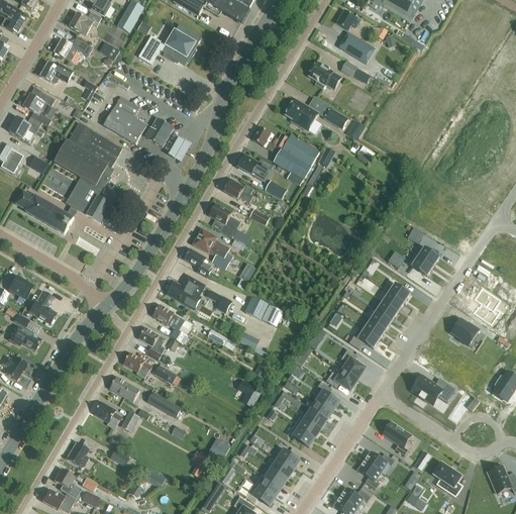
[(0,23),(15,32),(23,20),(17,16),(20,10),(3,0),(0,0),(0,14),(4,16),(0,23)]
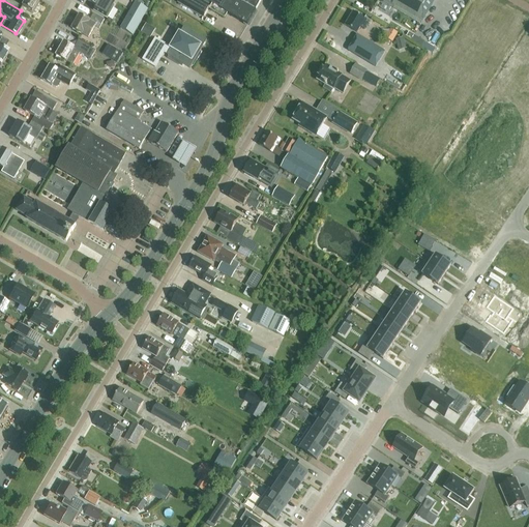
[(30,8),(34,0),(23,0),(21,3),(30,8)]
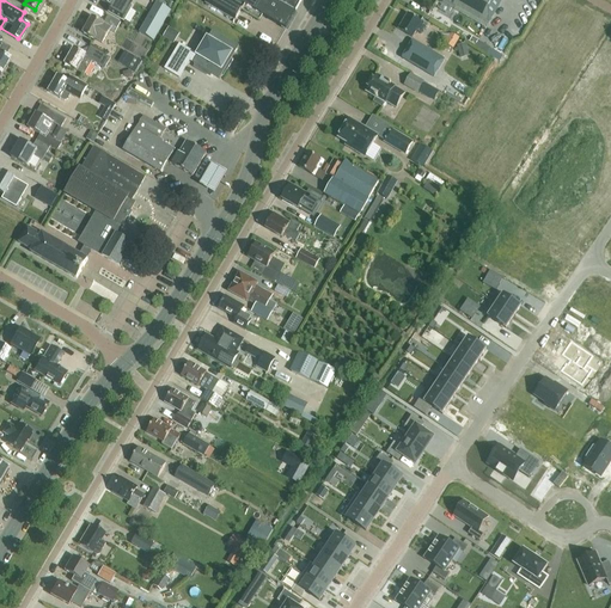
[(103,0),(110,5),(108,10),(121,18),(132,0),(103,0)]
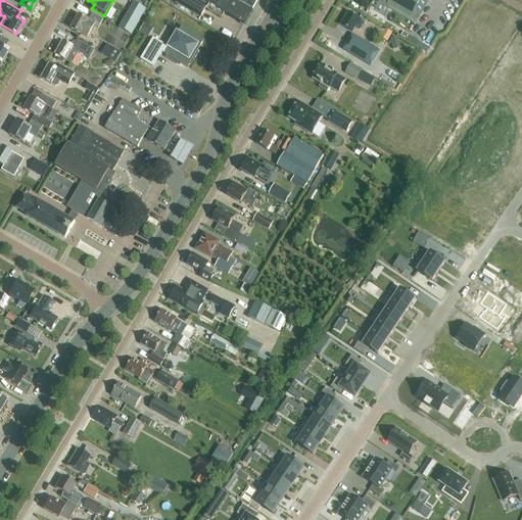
[(130,33),(145,7),(134,0),(123,18),(129,22),(125,29),(130,33)]
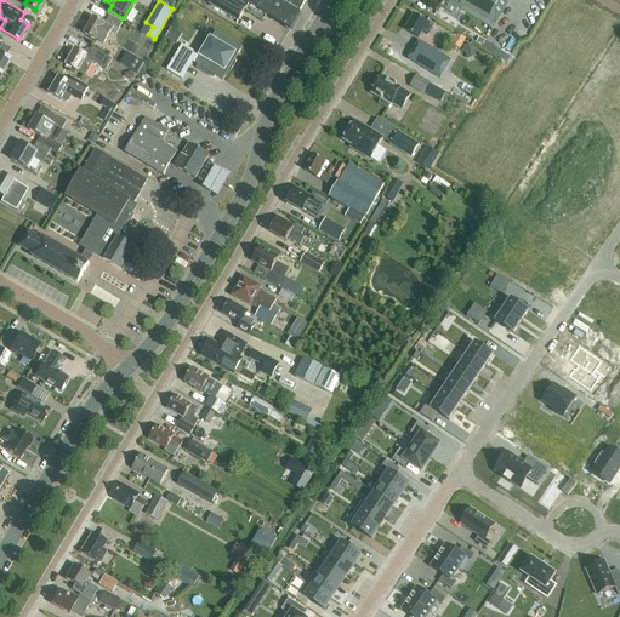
[(206,0),(237,17),(246,1),(260,9),(259,10),(288,27),(299,10),(280,0),(206,0)]
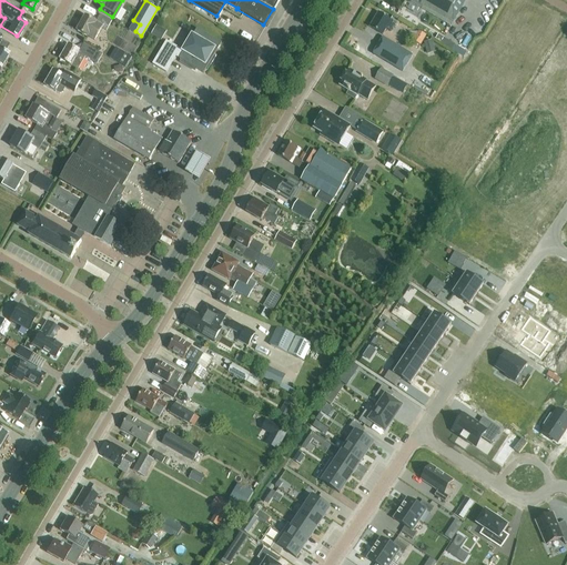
[(256,0),(273,9),(277,0),(256,0)]
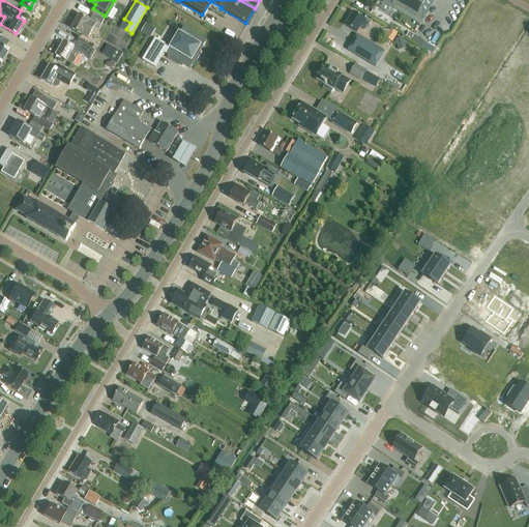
[(385,0),(419,20),(431,0),(385,0)]
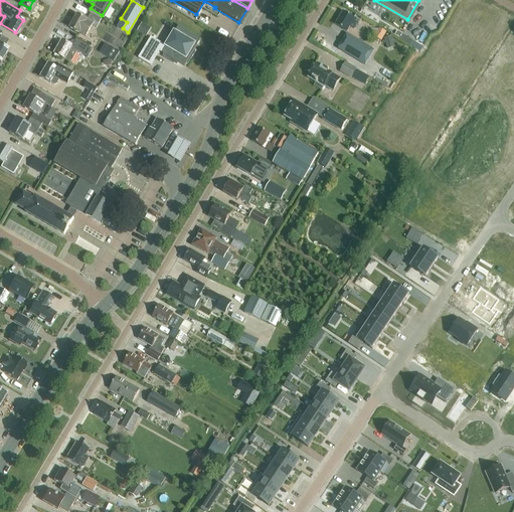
[(342,9),(334,22),(346,29),(349,23),(353,26),(358,19),(342,9)]
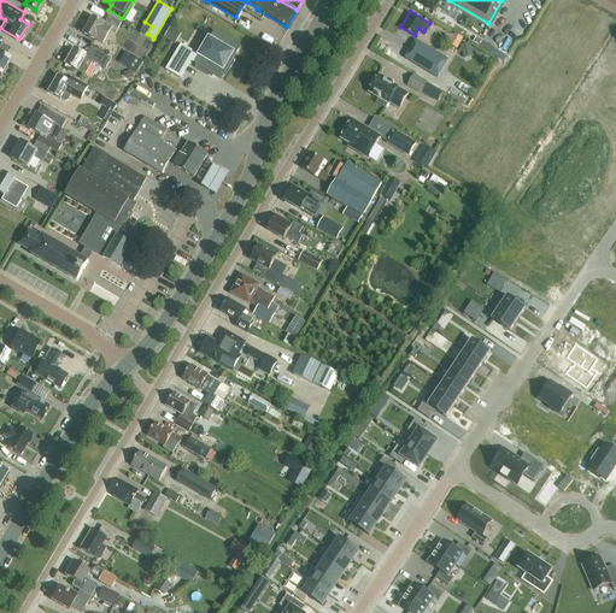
[(101,41),(105,36),(110,28),(115,30),(121,21),(107,13),(103,21),(92,15),(82,30),(94,37),(95,37),(101,41)]
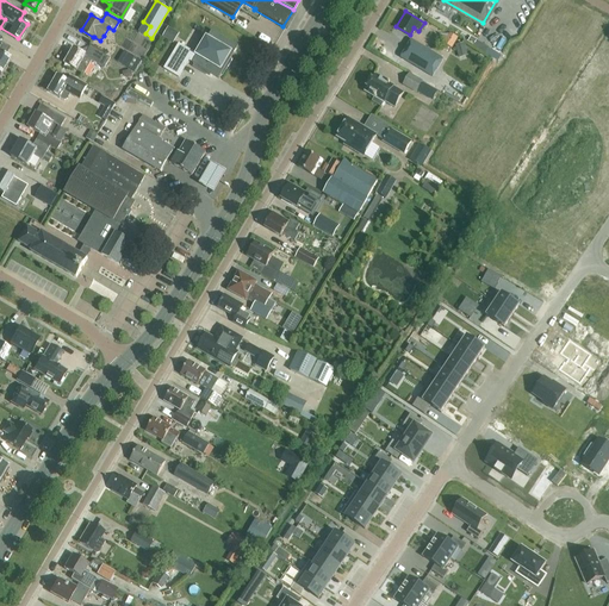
[(169,39),(175,29),(166,24),(161,33),(169,39)]
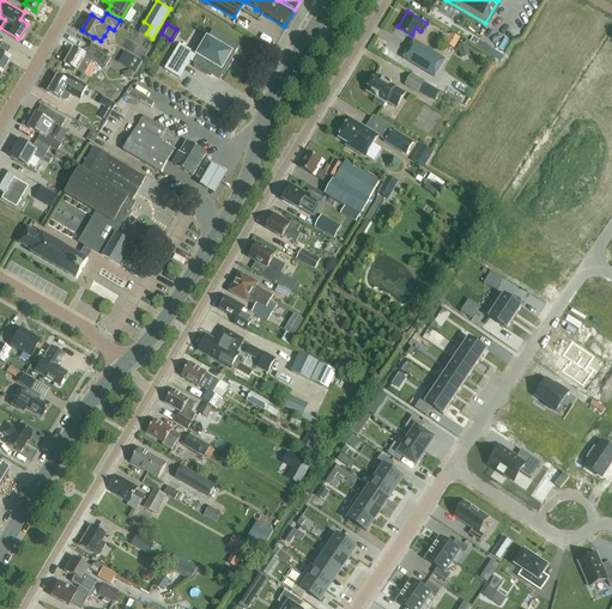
[(179,41),(163,66),(179,74),(188,58),(208,69),(213,61),(224,67),(226,64),(228,65),(232,56),(231,55),(238,43),(212,28),(198,52),(179,41)]
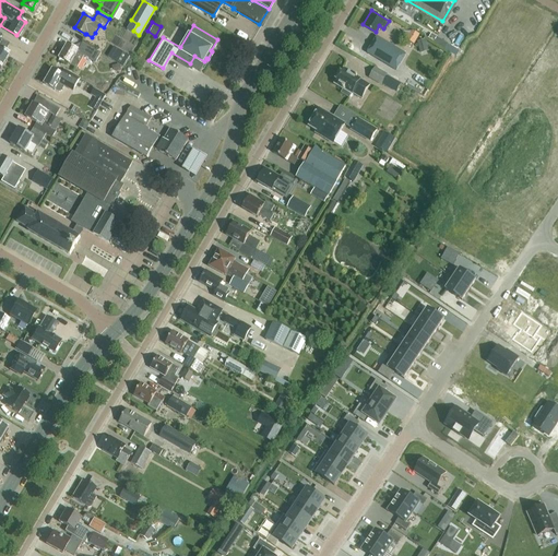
[(406,37),(414,40),(418,30),(411,27),(406,37)]
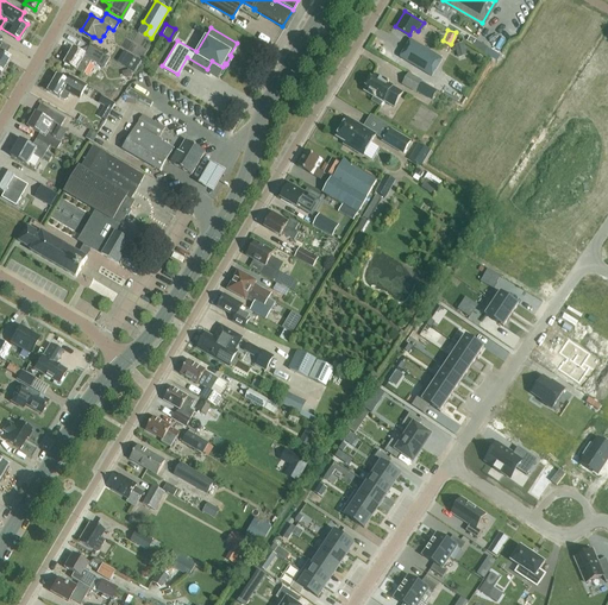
[(440,56),(409,37),(399,55),(430,73),(440,56)]
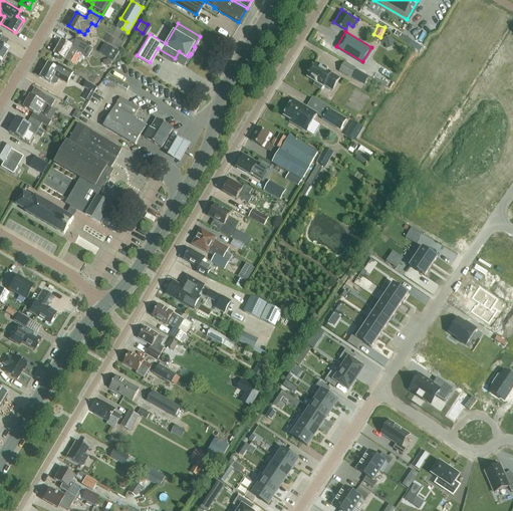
[(390,33),(383,35),(386,45),(393,43),(390,33)]
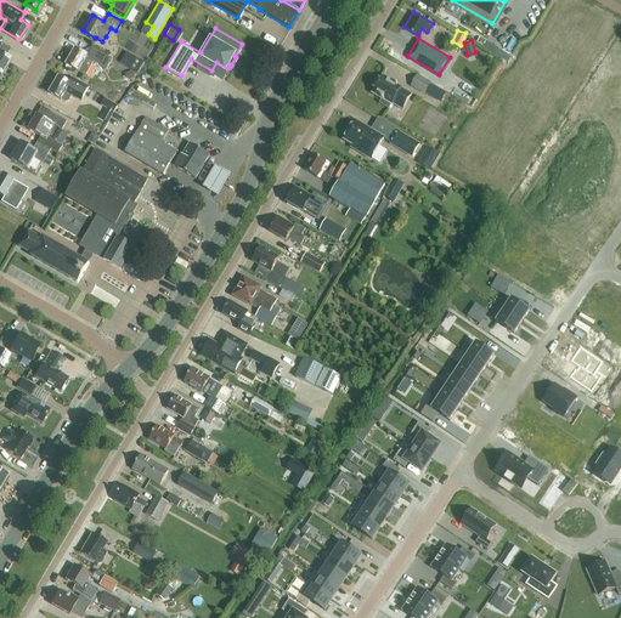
[(77,69),(77,68),(84,73),(92,60),(105,67),(111,56),(90,45),(86,52),(74,46),(65,62),(77,69)]
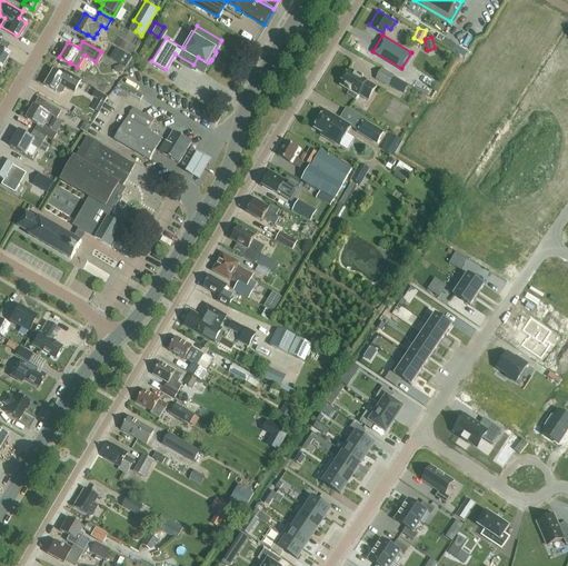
[(125,65),(131,55),(122,49),(116,59),(125,65)]
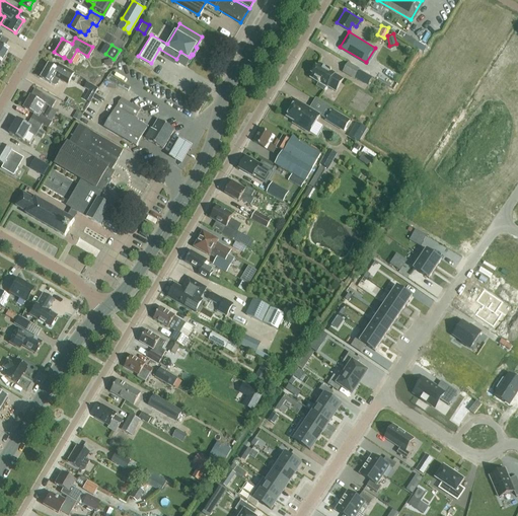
[(358,66),(347,60),(341,70),(353,76),(353,75),(358,67),(358,66)]
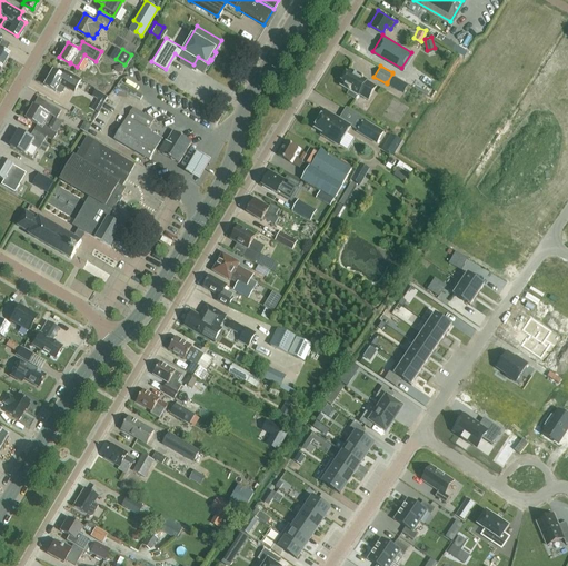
[(80,78),(72,73),(66,70),(63,73),(53,68),(45,83),(58,91),(61,90),(65,86),(73,90),(80,78)]
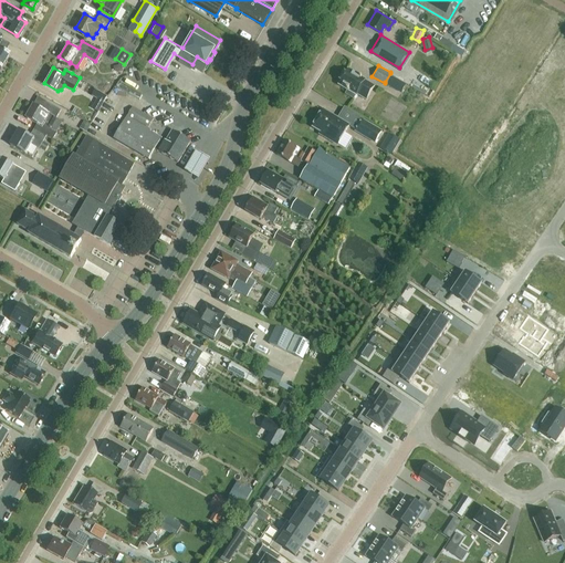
[(364,77),(346,68),(337,83),(346,87),(344,92),(353,96),(355,92),(365,97),(373,84),(363,79),(364,77)]
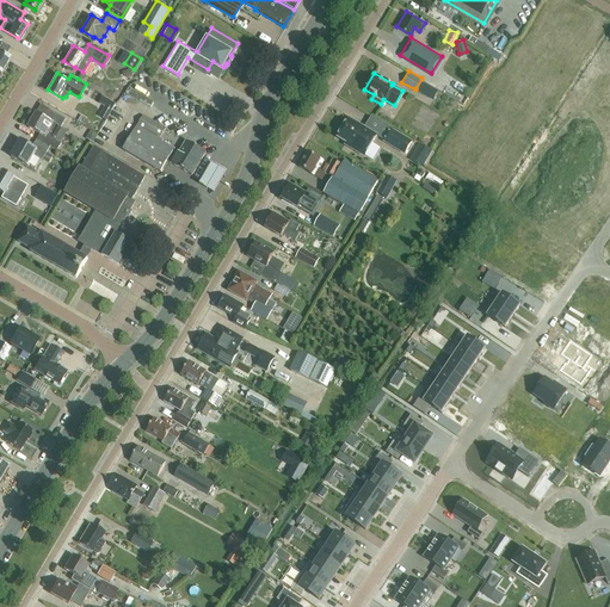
[(421,79),(416,88),(425,94),(431,84),(421,79)]
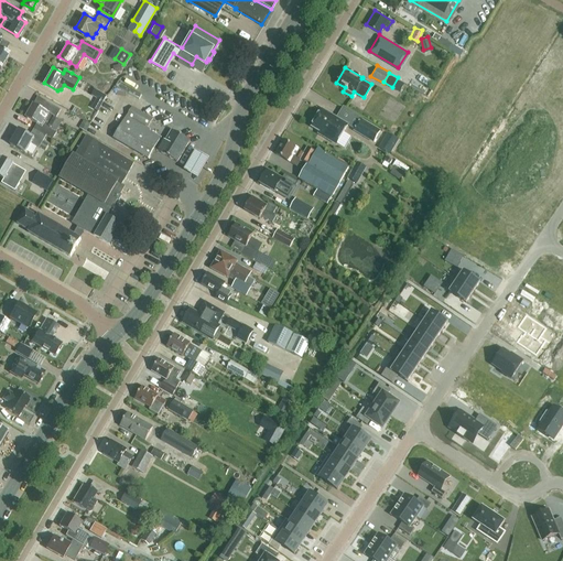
[(103,100),(106,94),(94,86),(90,93),(103,100)]
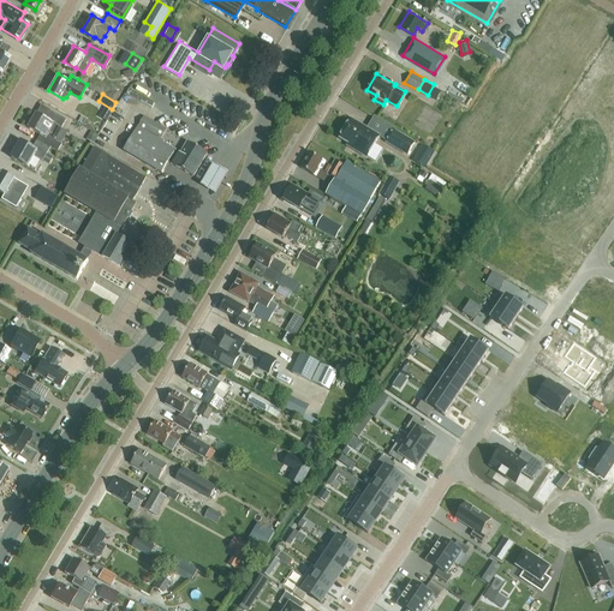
[(48,131),(53,133),(58,125),(60,126),(66,118),(49,108),(45,115),(36,111),(27,126),(39,133),(36,137),(49,145),(49,144),(57,148),(60,142),(47,133),(48,131)]
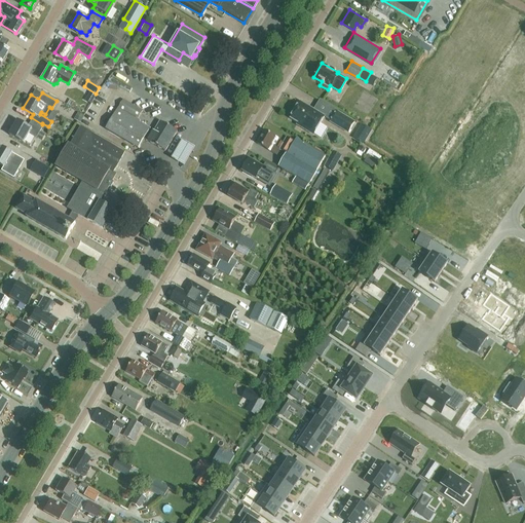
[(123,95),(105,127),(138,146),(143,136),(147,139),(146,140),(163,149),(170,138),(154,128),(153,131),(148,127),(149,126),(142,122),(149,109),(123,95)]
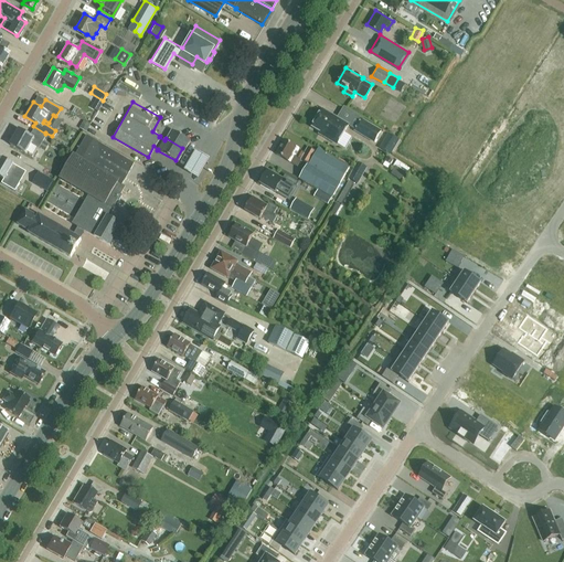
[(317,133),(334,142),(347,123),(321,107),(310,125),(318,130),(317,133)]
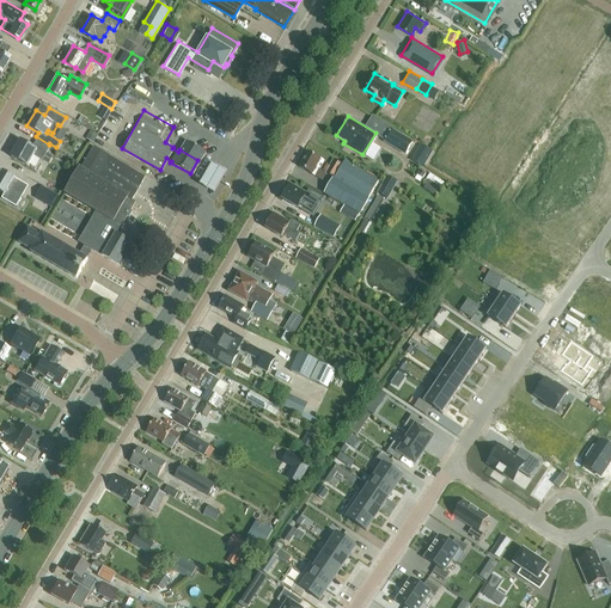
[(391,126),(383,139),(404,152),(411,139),(391,126)]
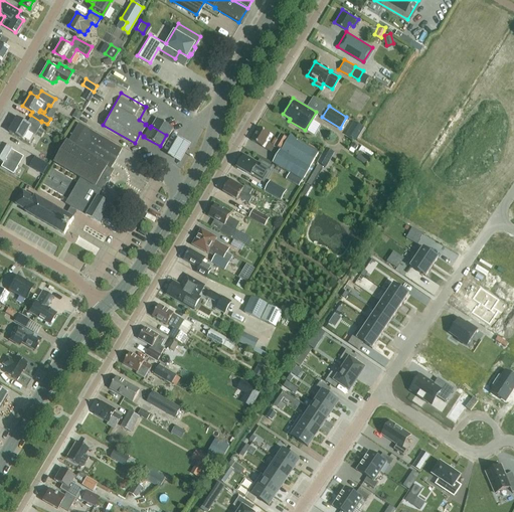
[(43,130),(38,127),(41,122),(30,115),(26,122),(16,116),(8,131),(22,138),(27,129),(34,133),(34,132),(40,135),(43,130)]
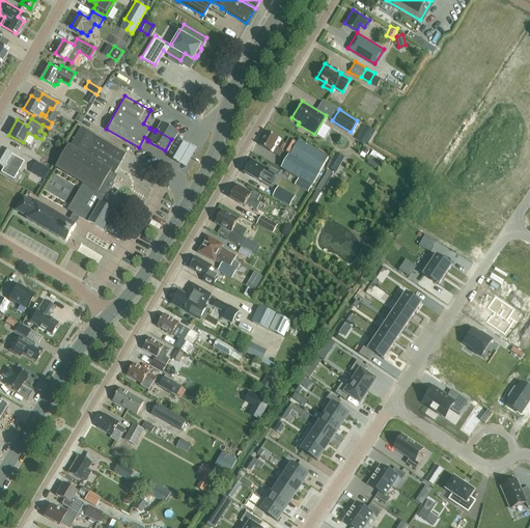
[(156,130),(171,139),(177,130),(161,120),(156,130)]
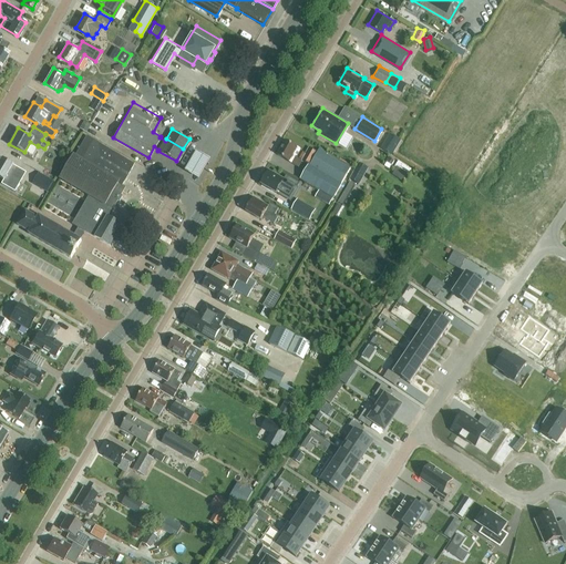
[(389,132),(380,146),(390,152),(399,137),(389,132)]
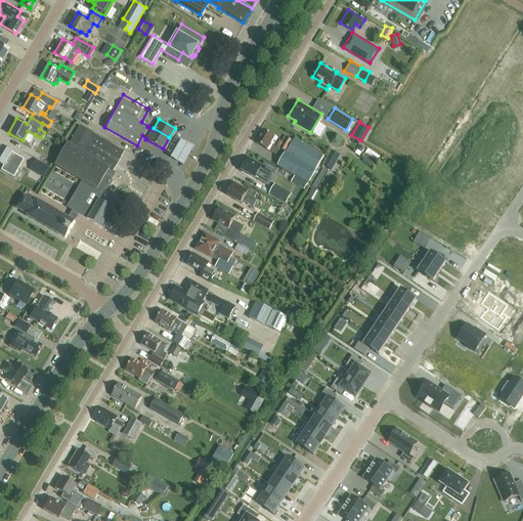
[(113,170),(112,169),(116,162),(107,157),(115,145),(80,124),(69,142),(68,141),(54,163),(82,179),(101,190),(102,191),(113,174),(114,173),(114,172),(114,171),(113,170)]
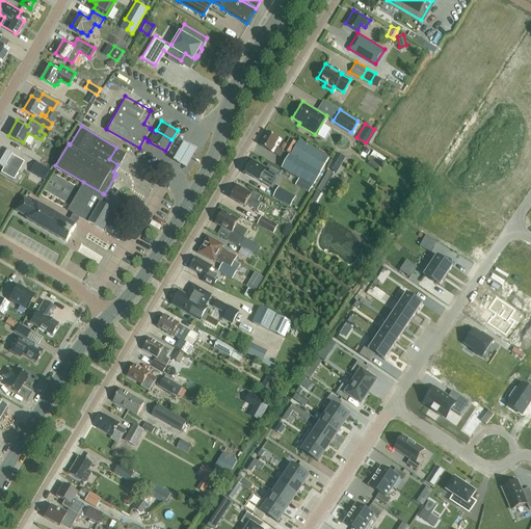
[(289,152),(281,166),(311,184),(327,155),(304,143),(306,141),(297,136),(295,140),(288,136),(285,142),(281,140),(282,138),(266,130),(259,143),(273,152),(277,146),(289,152)]
